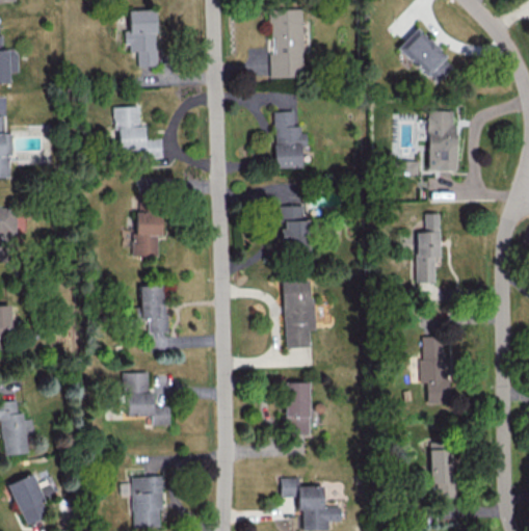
[(305,77),(303,8),(270,9),(271,77),(305,77)]
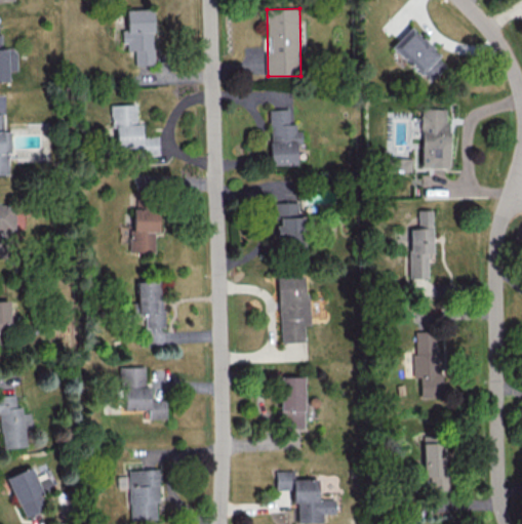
[(137,51),(137,66),(156,65),(155,10),(128,11),(129,32),(126,32),(126,51),(137,51)]
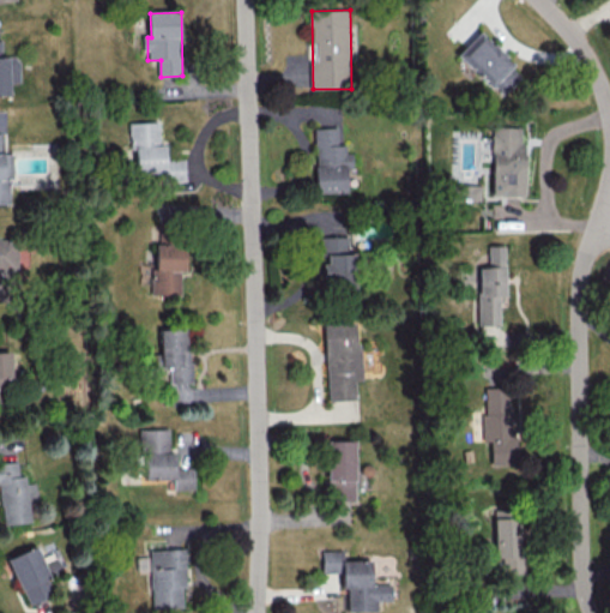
[(526,73),(481,32),(460,55),(505,97),(526,73)]
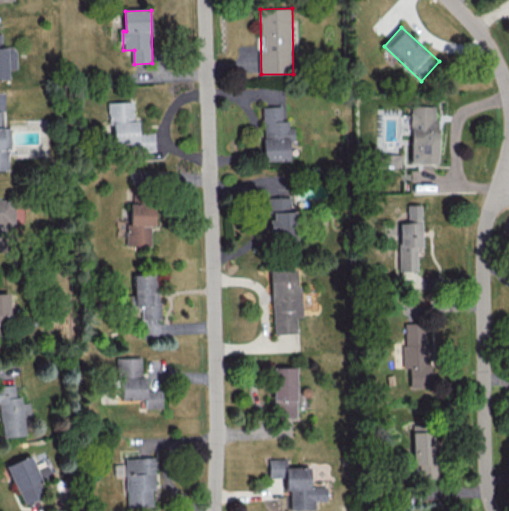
[(0,80),(10,80),(10,70),(19,70),(19,47),(2,47),(1,34),(0,34),(0,80)]
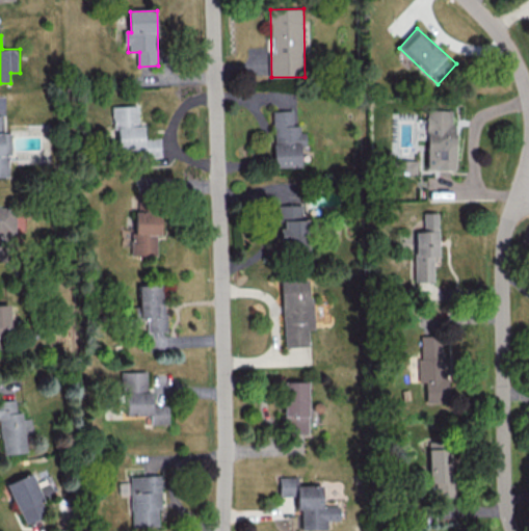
[(163,158),(163,138),(147,139),(146,126),(140,126),(140,106),(115,107),(115,129),(121,129),(122,150),(146,150),(146,158),(163,158)]
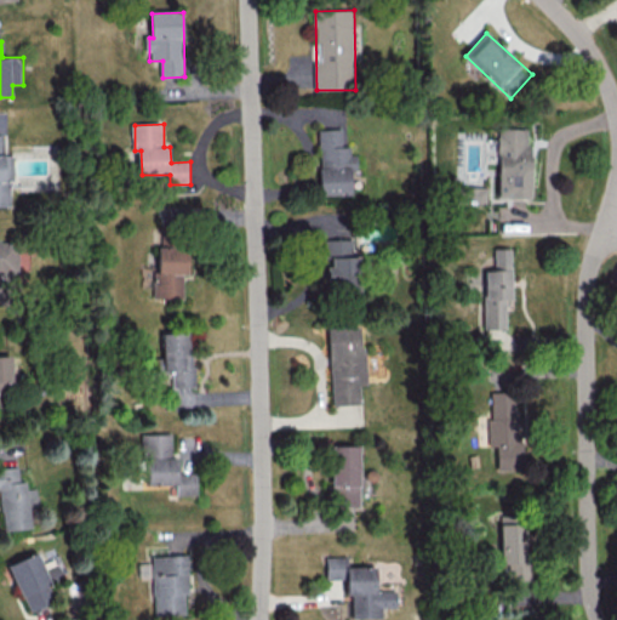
[(529,130),(501,129),(500,199),(532,200),(533,146),(529,146),(529,130)]
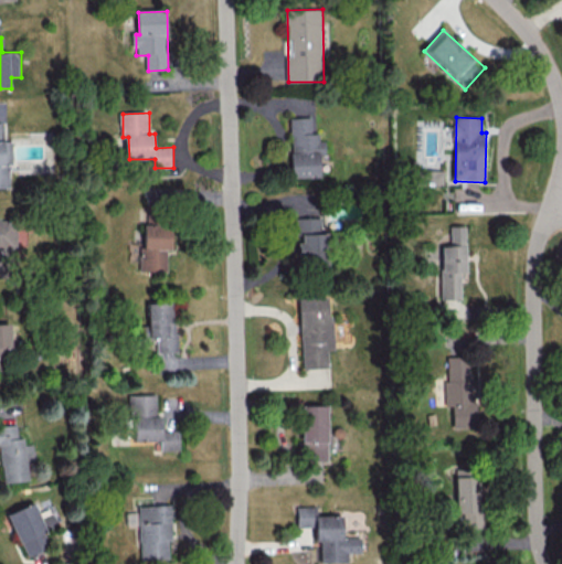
[(294,178),(321,177),(320,156),(325,156),(324,134),(314,134),(313,118),(292,118),(294,178)]
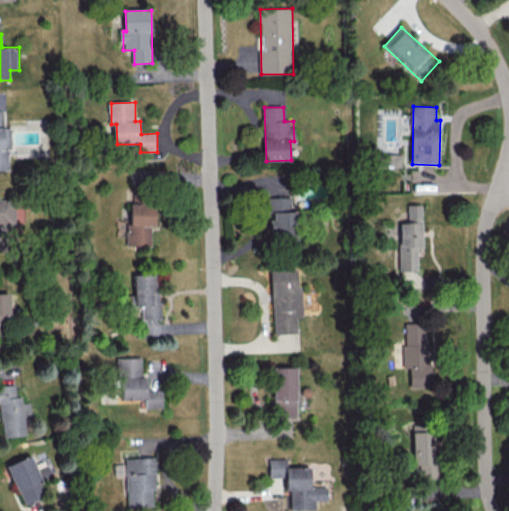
[(0,170),(10,171),(10,150),(13,150),(13,129),(3,129),(3,111),(0,111),(0,170)]
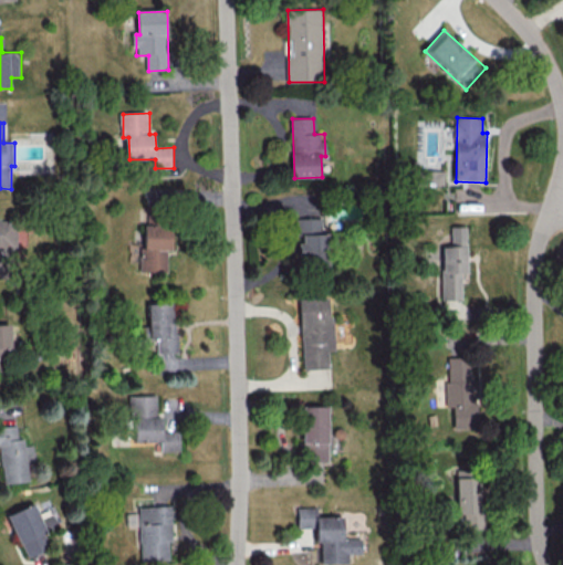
[(447,170),(424,170),(423,185),(446,186),(447,170)]
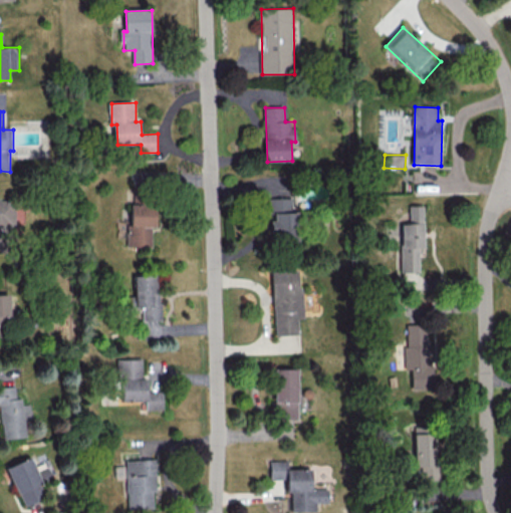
[(271,198),(272,213),(273,213),(274,237),(297,237),(296,198),(271,198)]
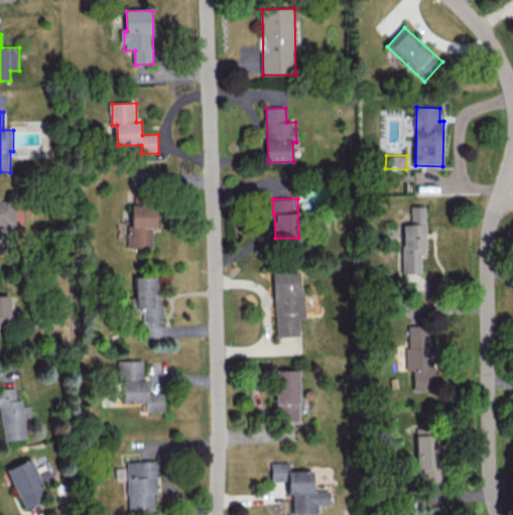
[(153,248),(153,229),(159,229),(159,206),(134,206),(134,226),(130,226),(130,248),(153,248)]
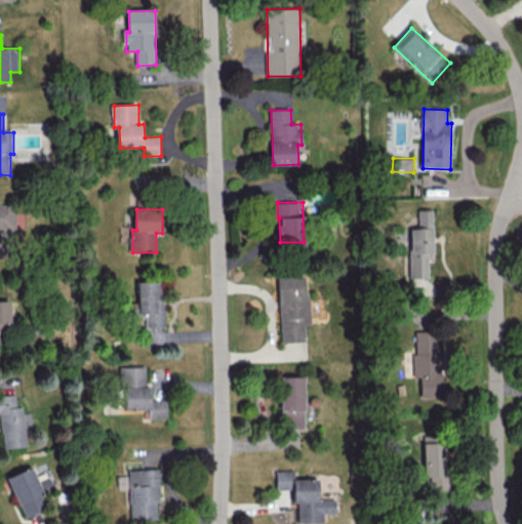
[(411,229),(411,278),(429,279),(430,254),(434,254),(435,210),(419,210),(419,230),(411,229)]
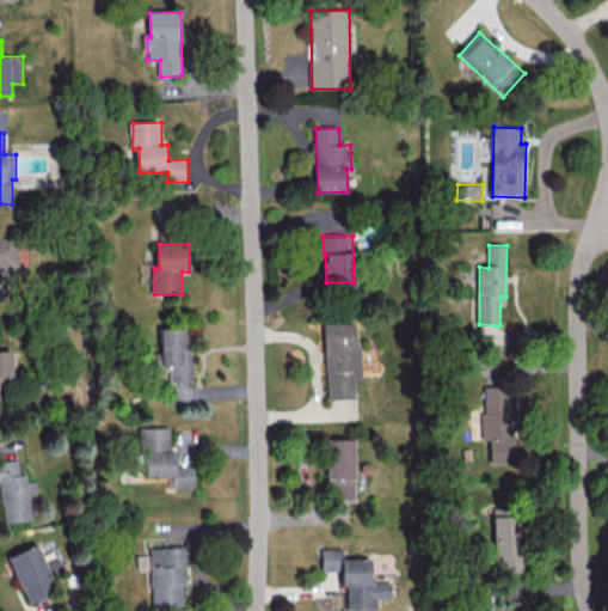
[(330,401),(356,399),(355,380),(362,379),(360,323),(325,325),(330,401)]
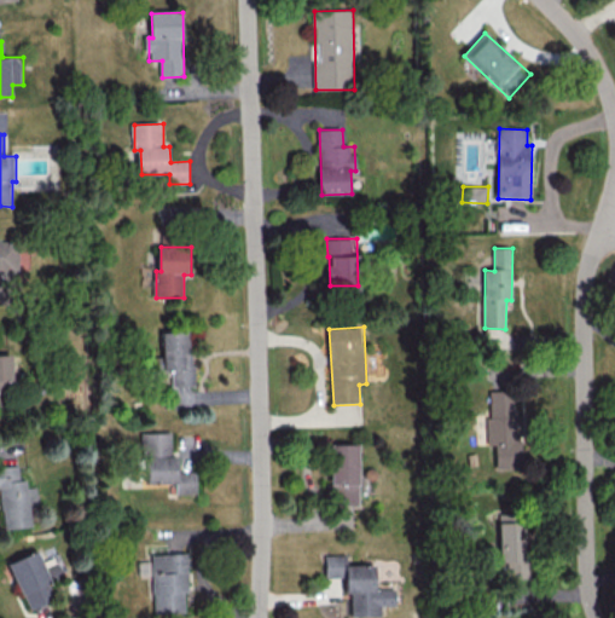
[(174,371),(174,387),(195,387),(192,333),(163,333),(164,371),(174,371)]
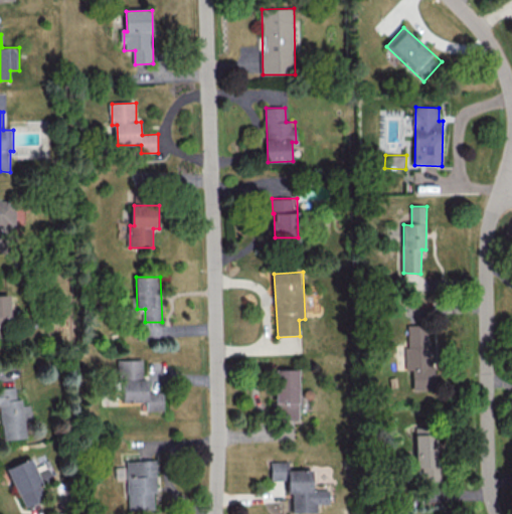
[(413,391),(435,391),(434,345),(428,346),(428,324),(407,324),(408,370),(413,370),(413,391)]
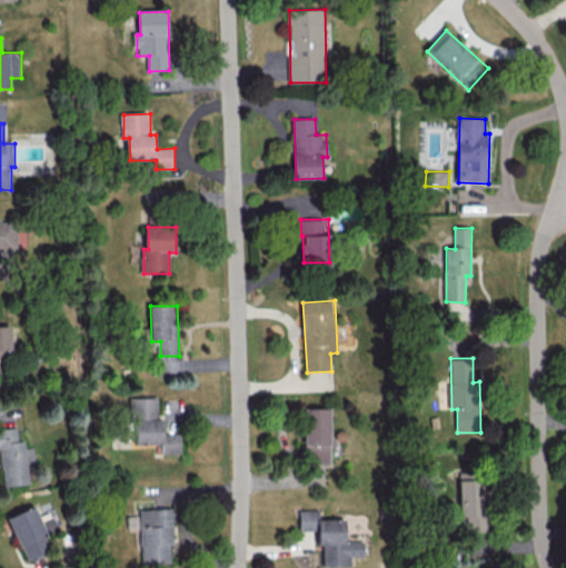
[(133,398),(135,445),(164,444),(164,455),(184,454),(184,434),(166,434),(166,419),(160,419),(159,397),(133,398)]
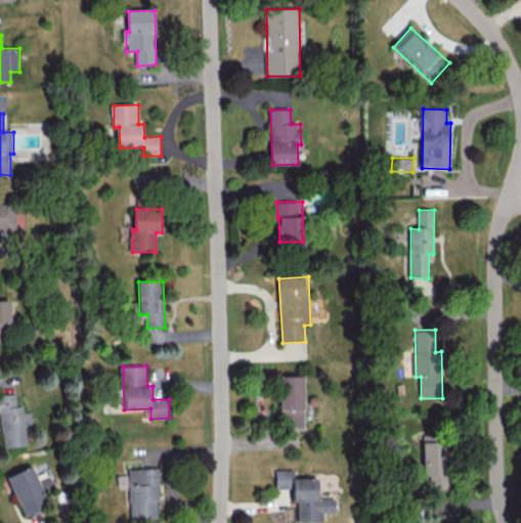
[(305,377),(281,377),(281,427),(304,428),(305,377)]
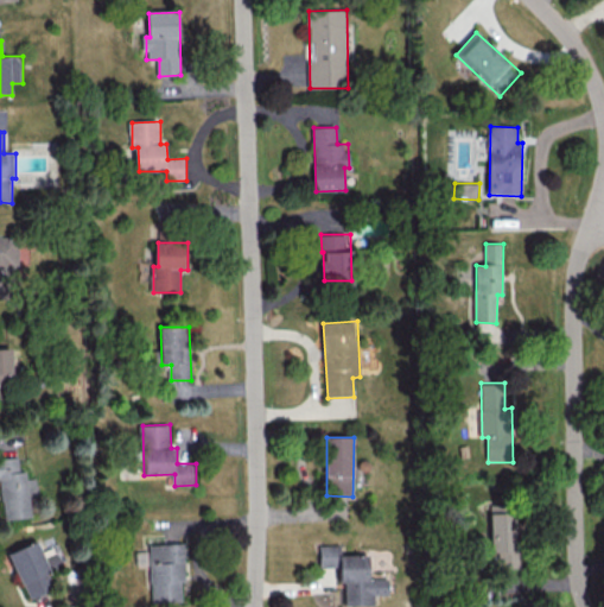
[(0,481),(5,520),(32,517),(30,495),(40,494),(38,478),(29,479),(27,472),(21,472),(19,457),(0,460),(0,481)]
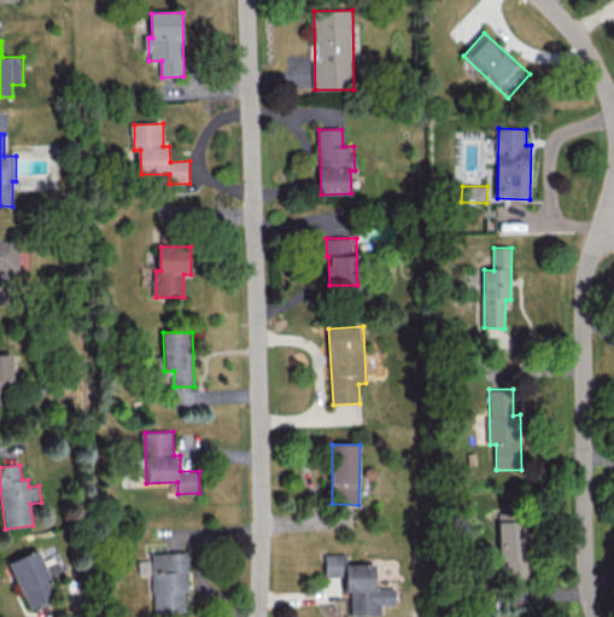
[(500,562),(508,562),(508,576),(526,576),(525,507),(498,508),(500,562)]
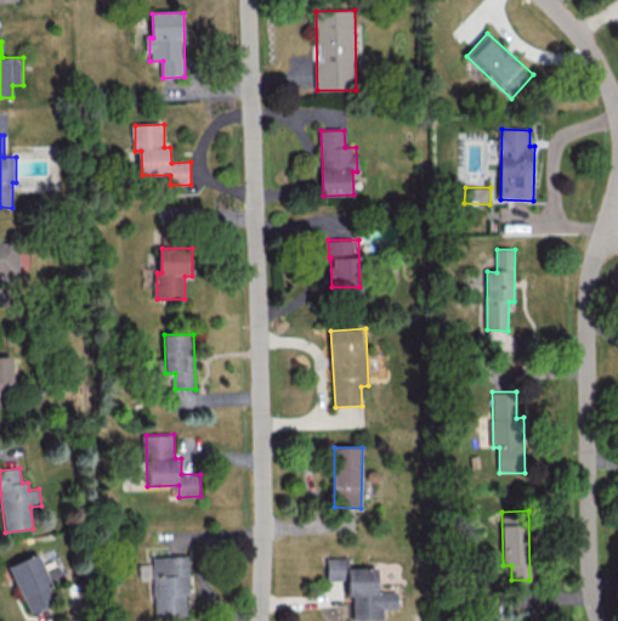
[(10,566),(32,615),(58,603),(37,554),(10,566)]
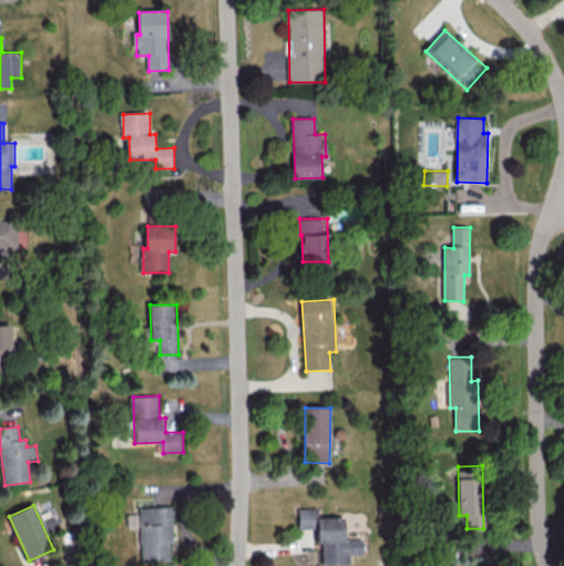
[(174,507),(141,508),(143,562),(171,562),(171,543),(174,543),(174,507)]
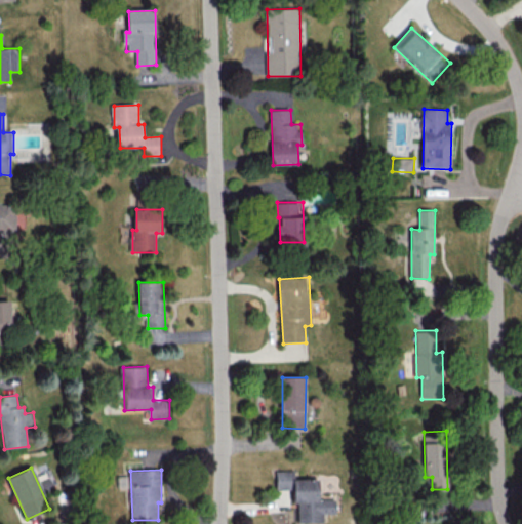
[(298,522),(324,522),(324,515),(335,515),(335,499),(319,499),(319,476),(295,476),(295,472),(278,472),(278,490),(294,490),(294,502),(298,502),(298,522)]
